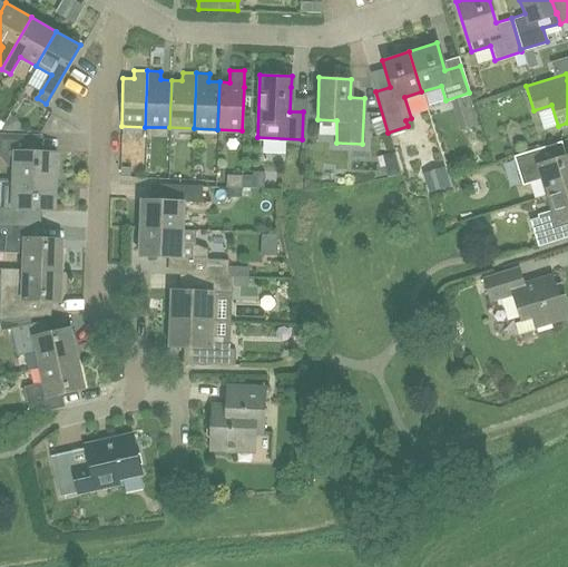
[(0,154),(8,164),(12,164),(12,177),(55,179),(56,150),(28,149),(28,134),(0,133),(0,154)]
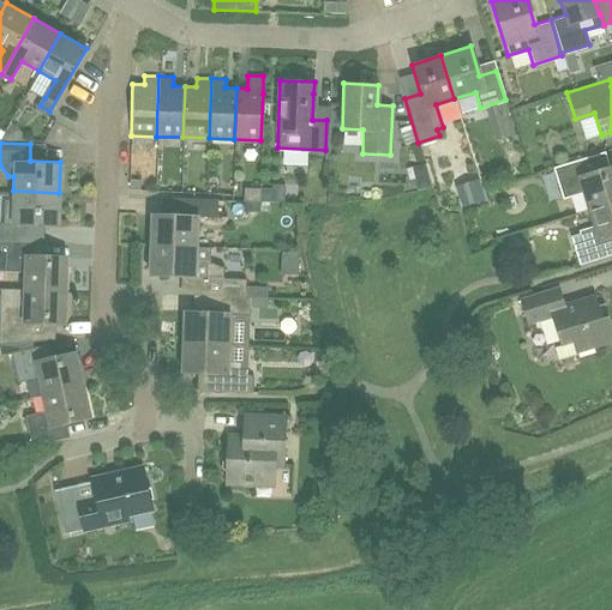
[(583,191),(588,207),(611,199),(611,164),(594,170),(589,155),(552,167),(562,198),(583,191)]
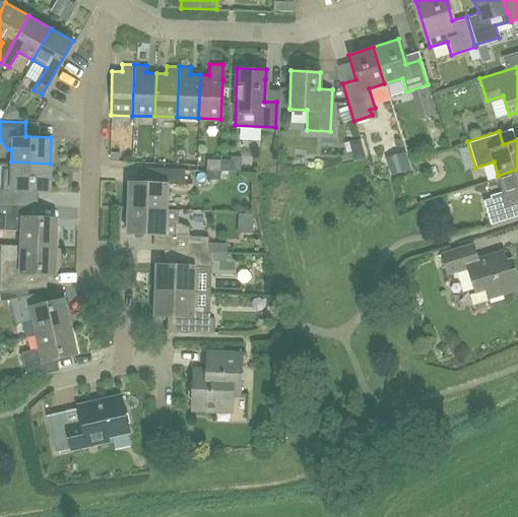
[(206,157),(206,168),(220,169),(220,157),(206,157)]
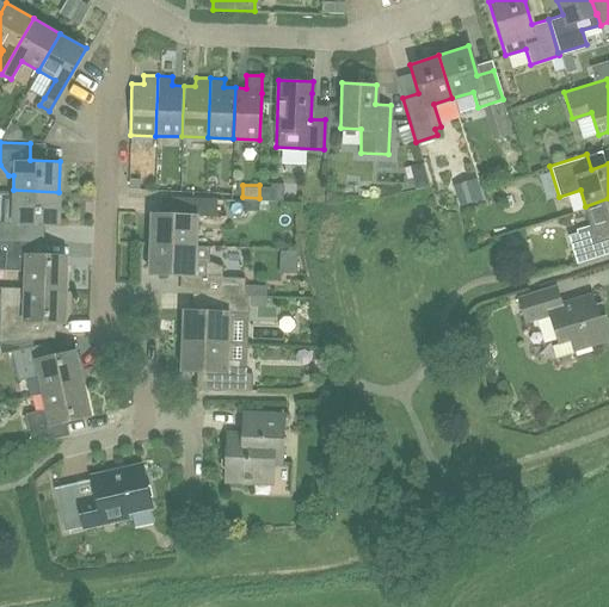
[(57,223),(59,192),(13,190),(13,191),(0,191),(0,237),(26,239),(28,239),(28,222),(57,223)]
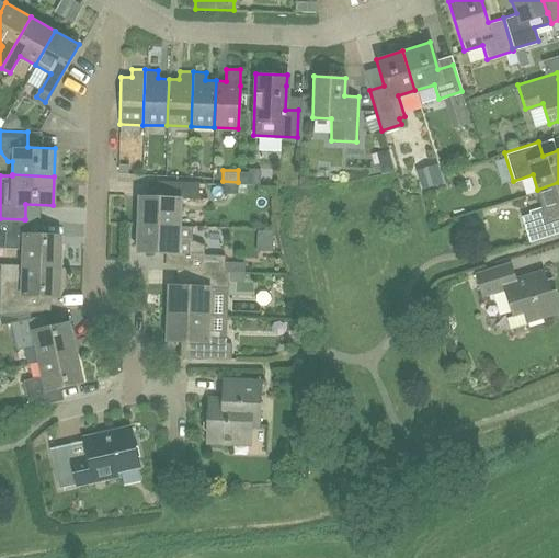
[(164,195),(138,194),(137,223),(179,225),(180,196),(197,197),(197,181),(164,180),(164,195)]
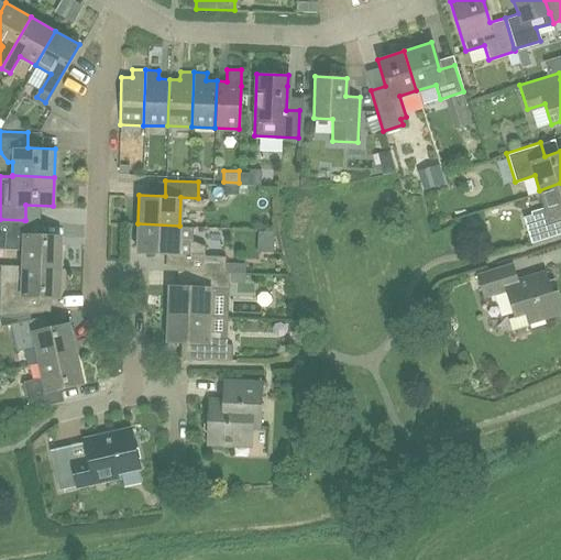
[(560,183),(539,190),(543,206),(530,210),(530,212),(523,216),(530,242),(560,232),(560,183)]
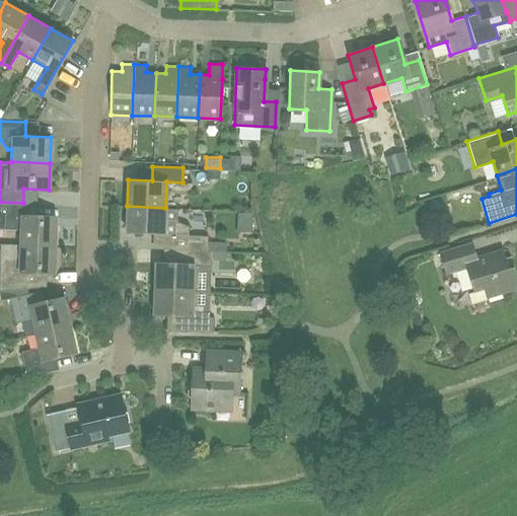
[(55,243),(56,216),(23,215),(23,203),(22,203),(0,202),(0,215),(3,215),(3,227),(21,228),(20,242),(55,243)]
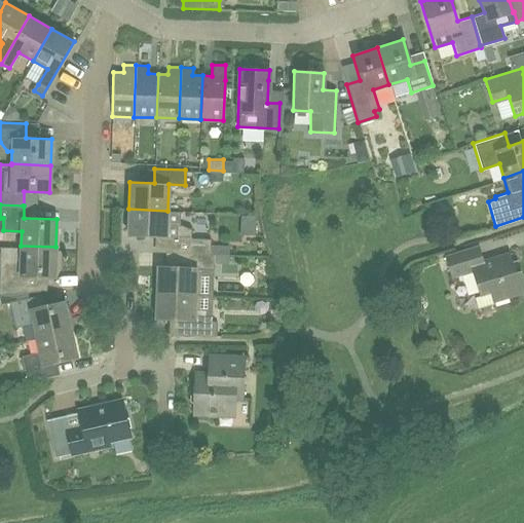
[(211,238),(191,237),(191,228),(179,224),(179,211),(167,211),(128,209),(127,235),(161,236),(161,251),(183,252),(210,253),(211,238)]
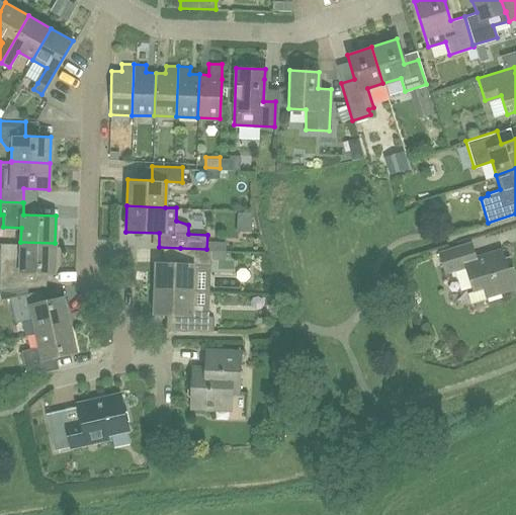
[(486,296),(515,286),(515,279),(512,266),(506,267),(500,248),(475,256),(470,241),(438,251),(444,272),(465,266),(473,290),(483,287),(486,296)]
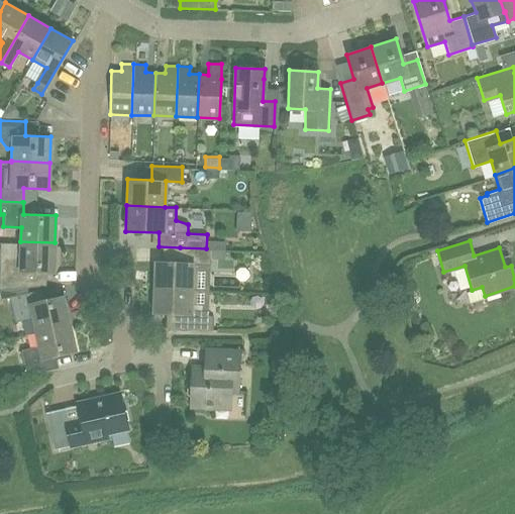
[(54,272),(55,242),(20,241),(2,241),(1,259),(0,259),(0,289),(27,286),(27,271),(54,272)]
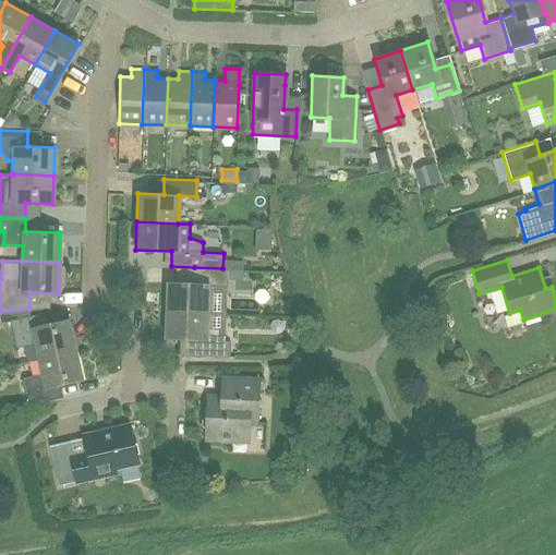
[(166,310),(225,312),(226,277),(242,278),(243,269),(222,268),(194,267),(194,282),(167,281),(166,310)]
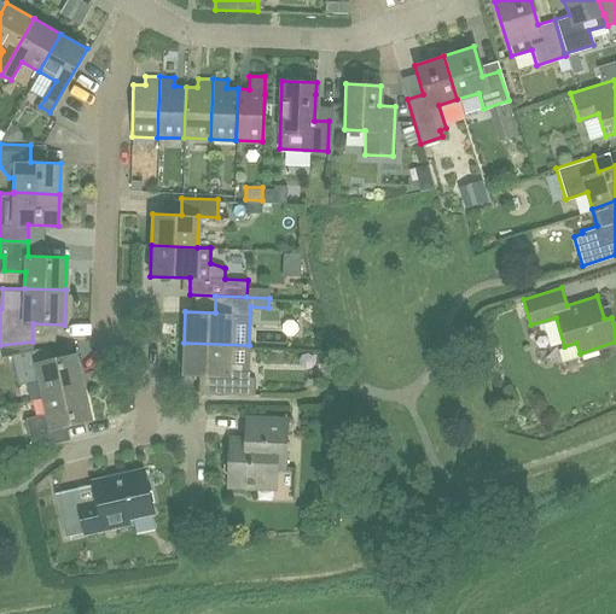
[(248,375),(249,345),(184,343),(182,373),(216,374),(216,392),(251,393),(253,375),(248,375)]
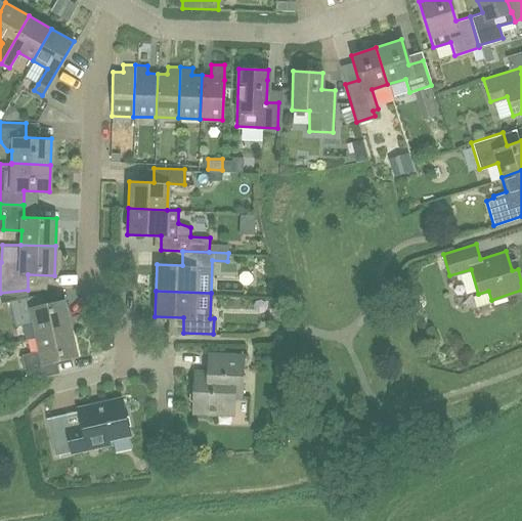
[(33,321),(36,335),(70,327),(63,299),(43,304),(41,292),(9,299),(14,326),(33,321)]
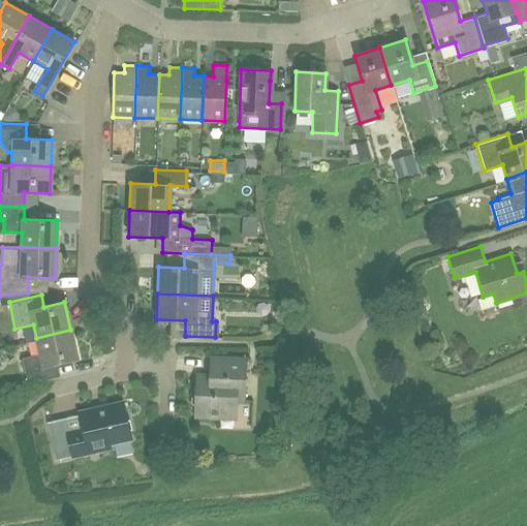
[(76,360),(70,330),(36,338),(39,352),(21,357),(27,382),(59,375),(57,364),(76,360)]
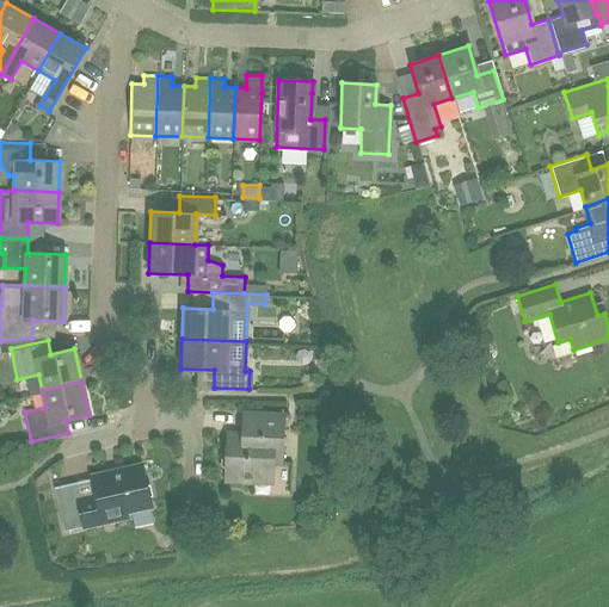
[(280,460),(282,413),(243,412),(241,439),(226,439),(225,478),(271,481),(272,459),(280,460)]
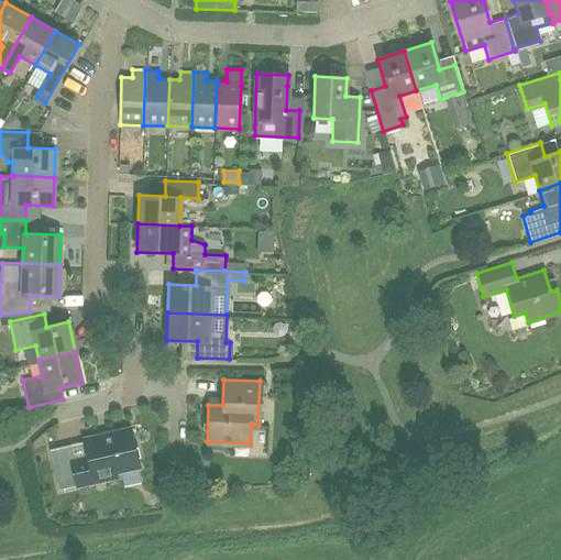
[(116,471),(138,465),(130,427),(83,438),(86,454),(69,458),(76,484),(117,474),(116,471)]
